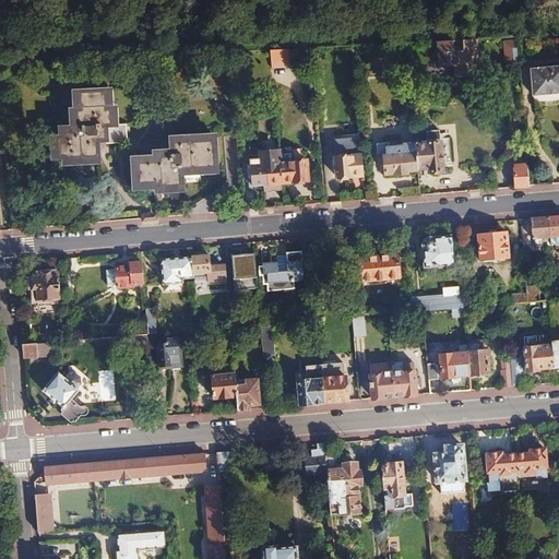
[(477,39),(437,42),(438,66),(454,64),(454,76),(479,74),(479,63),(478,48),(477,39)]
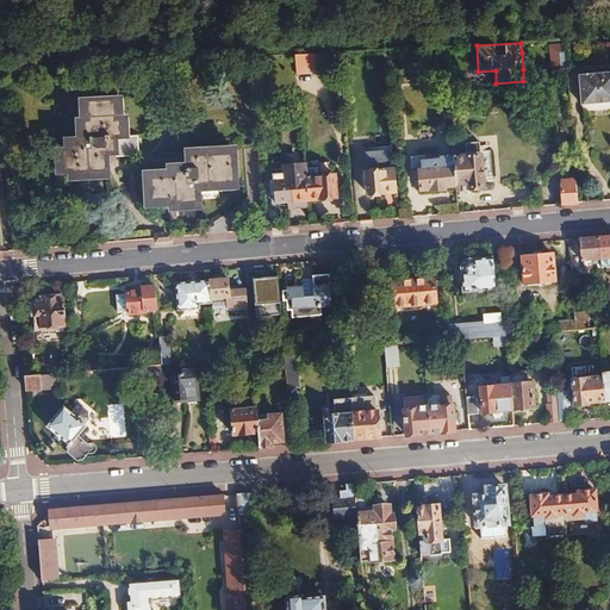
[(565,45),(552,45),(554,76),(567,75),(565,45)]
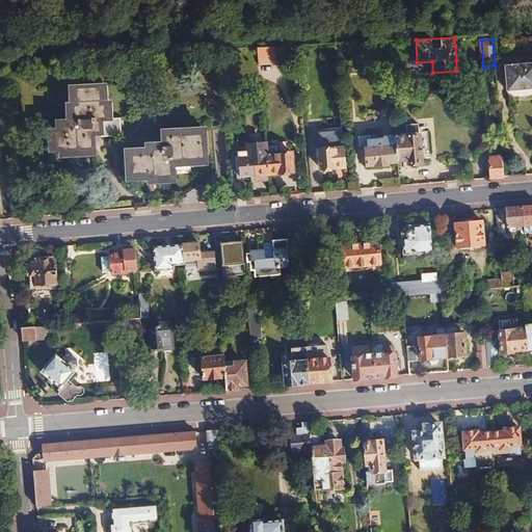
[(273,47),(257,48),(258,65),(274,64),(273,47)]
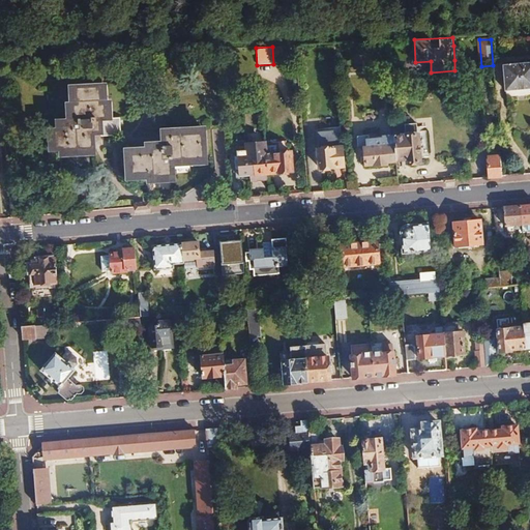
[(529,62),(504,65),(506,91),(529,88),(529,62)]
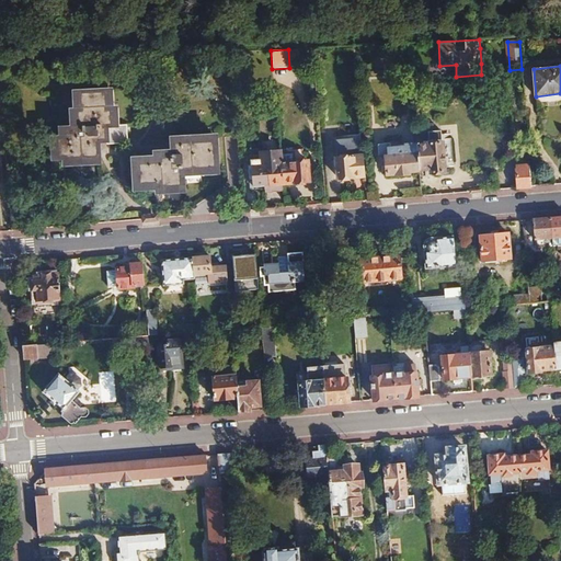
[(73,128),(63,129),(63,138),(54,139),(54,160),(64,160),(64,163),(100,161),(99,141),(107,140),(107,144),(127,142),(127,125),(116,126),(115,107),(112,109),(110,91),(77,93),(78,111),(72,111),(73,128)]
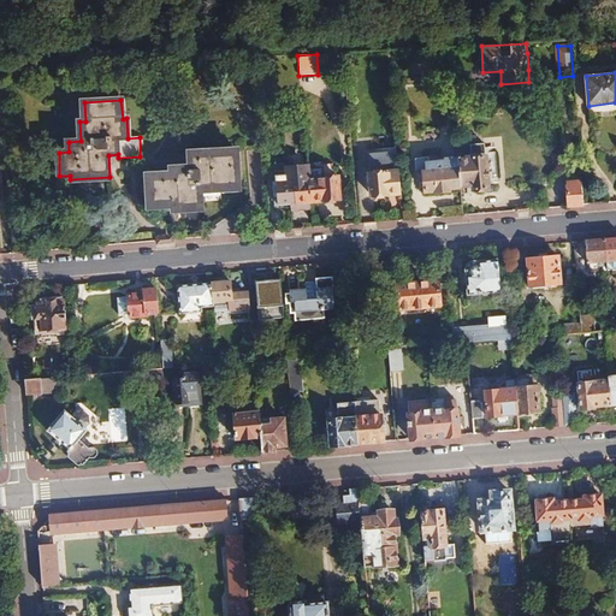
[(366,136),(357,137),(359,152),(368,152),(366,136)]
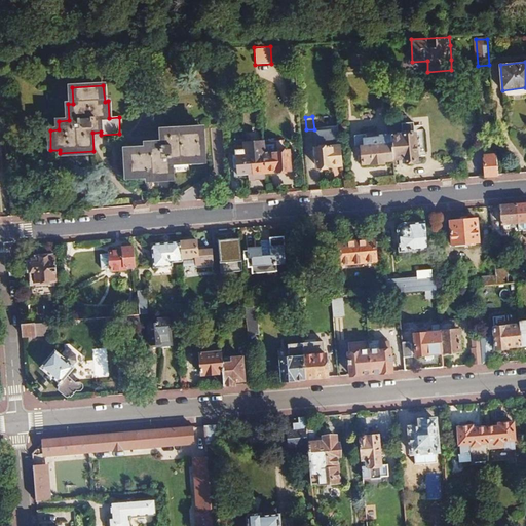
[(403,134),(391,135),(395,159),(404,159),(405,162),(419,160),(416,133),(415,133),(414,122),(402,123),(403,134)]
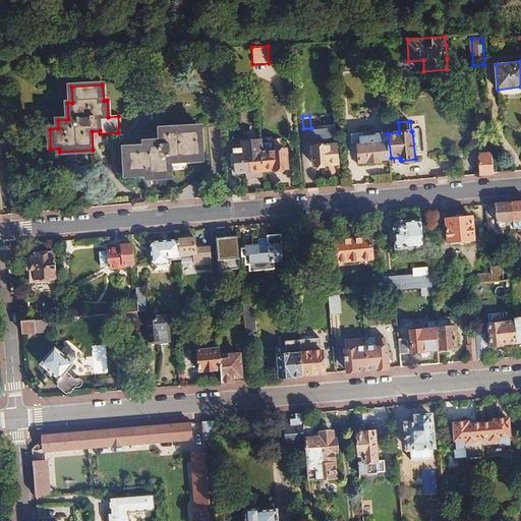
[(145,149),(125,150),(127,175),(147,174),(147,178),(172,176),(171,162),(204,160),(201,128),(160,131),(160,142),(145,145),(145,149)]
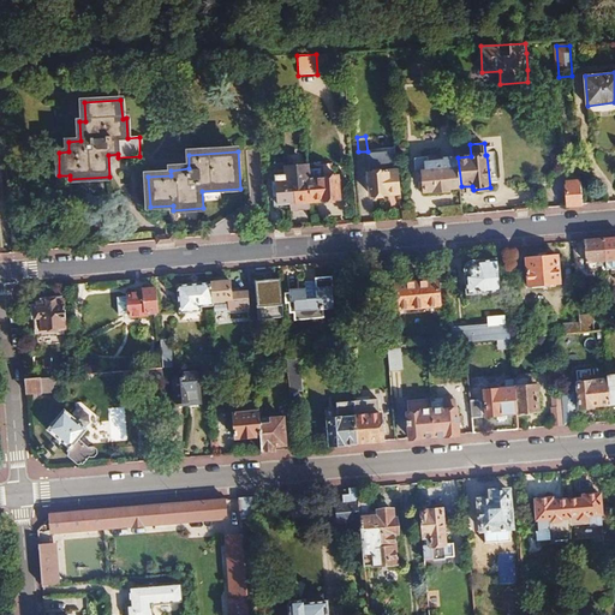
[(371,173),(370,173),(370,175),(365,177),(366,183),(370,183),(371,196),(400,193),(396,151),(369,153),(371,173)]
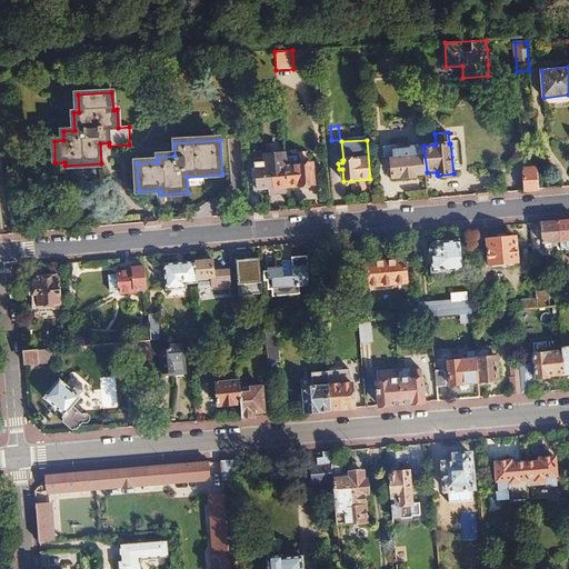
[(388,149),(387,151),(388,167),(392,166),(393,178),(402,177),(403,178),(416,177),(416,173),(427,172),(423,146),(412,147),(412,151),(395,153),(395,150),(392,148),(388,149)]
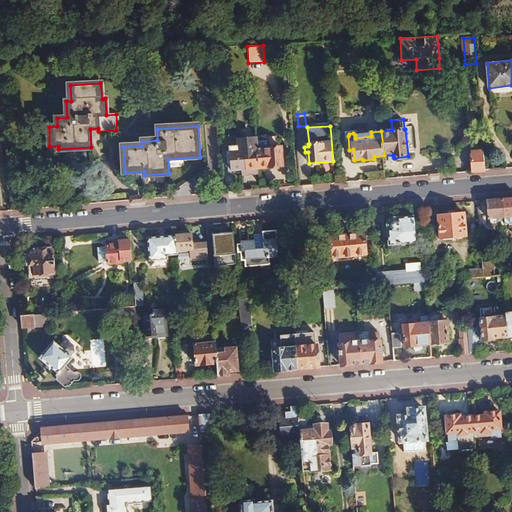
[(229,150),(226,150),(227,165),(241,164),(240,159),(245,158),(246,169),(259,168),(283,166),(281,147),(277,148),(276,137),(239,139),(239,144),(229,145),(229,150)]
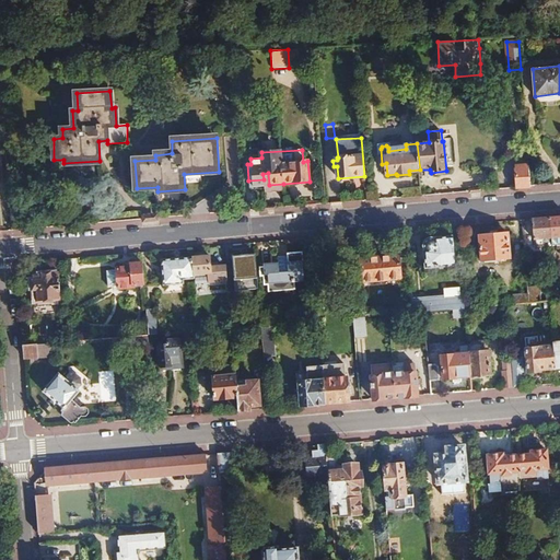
[(516,168),(516,172),(516,178),(517,187),(531,186),(529,167),(516,168)]
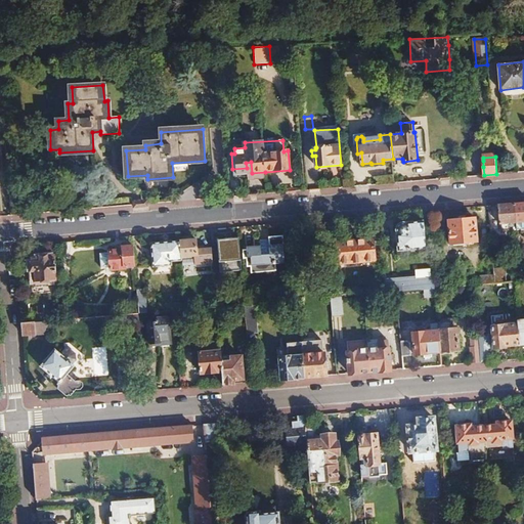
[(523,202),(514,203),(515,222),(516,222),(523,221),(523,202)]
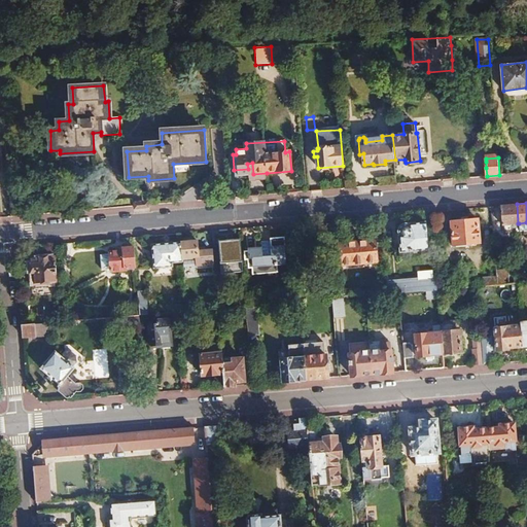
[(517,204),(500,206),(501,224),(518,223),(517,204)]
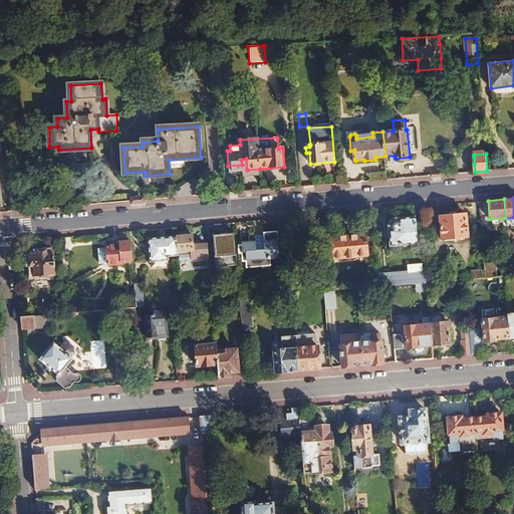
[(465,215),(440,217),(441,239),(467,237),(465,215)]
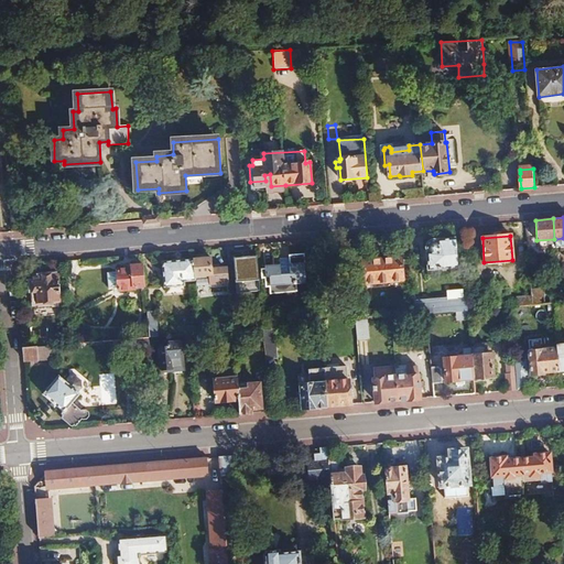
[(401,238),(390,239),(390,248),(402,247),(401,238)]
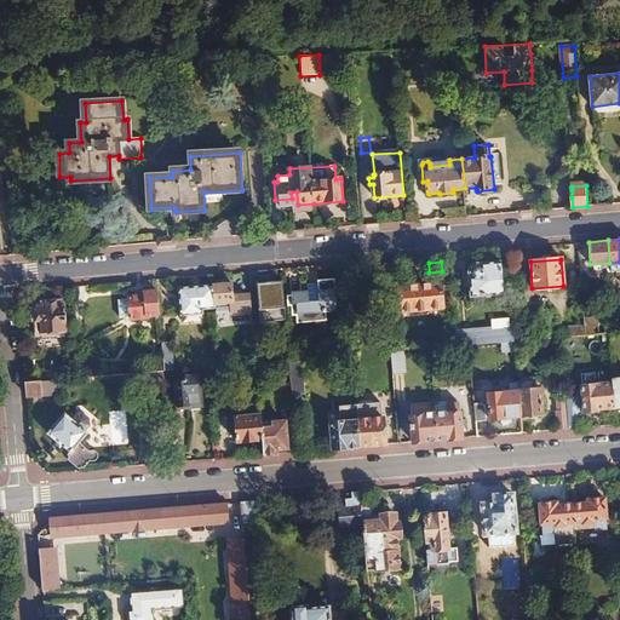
[(470,269),(469,273),(469,275),(470,276),(471,279),(469,279),(470,297),(504,294),(501,264),(481,265),(481,269),(480,268),(477,267),(475,267),(472,268),(470,269)]
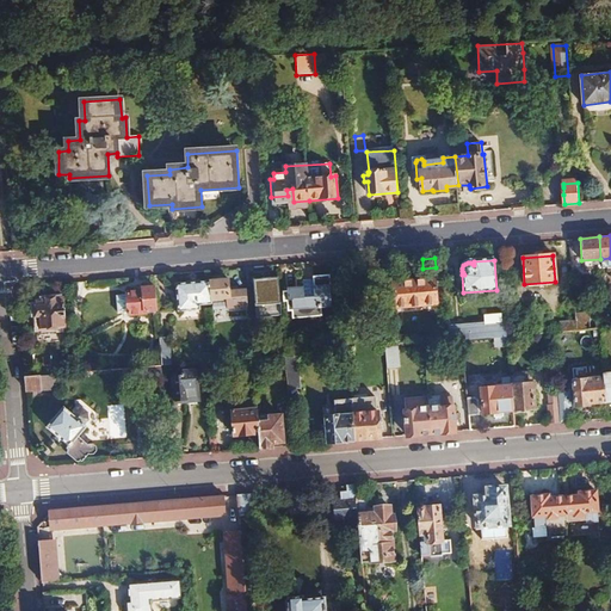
[(278,276),(253,278),(255,303),(281,301),(278,276)]
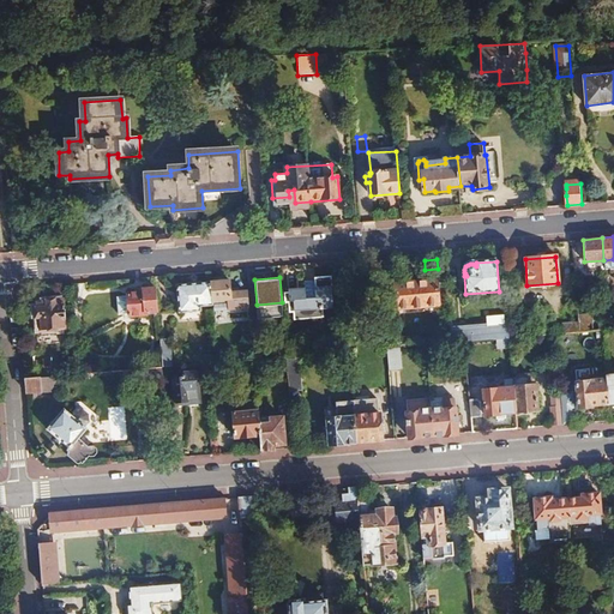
[(315,287),(292,289),(292,293),(293,295),(293,301),(293,307),(301,306),(301,311),(321,308),(321,298),(331,298),(331,278),(314,280),(315,287)]
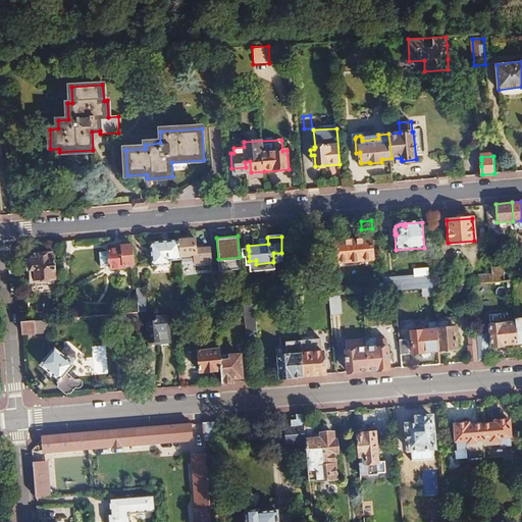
[(373,238),(335,241),(337,263),(374,260),(373,238)]
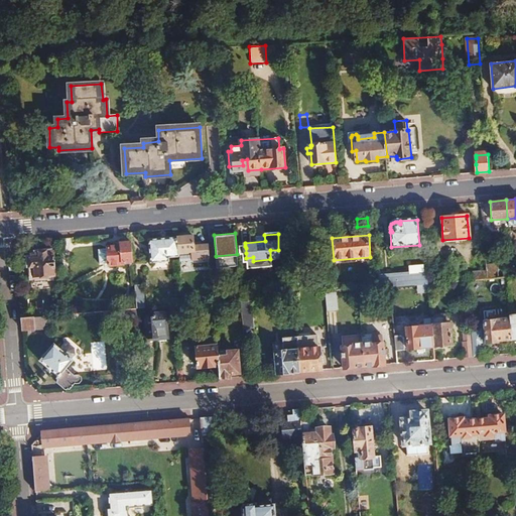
[(192,237),(177,238),(178,258),(179,263),(210,260),(209,245),(194,247),(192,237)]
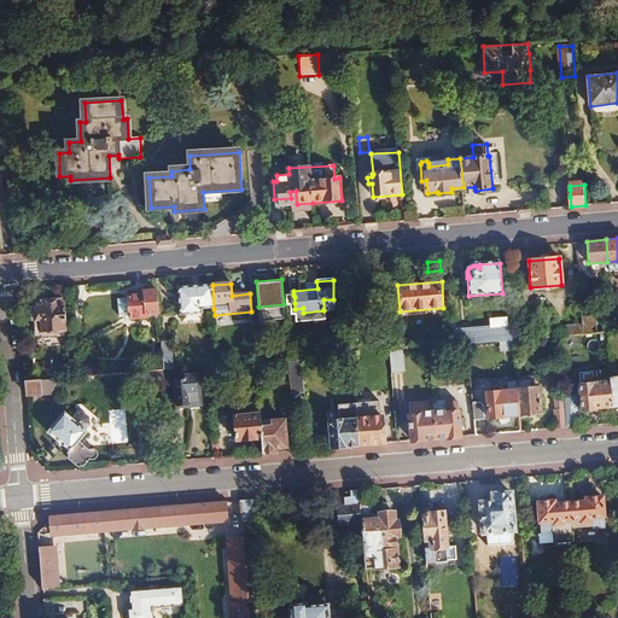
[(213,285),(178,289),(180,316),(202,314),(200,310),(214,309),(213,285)]
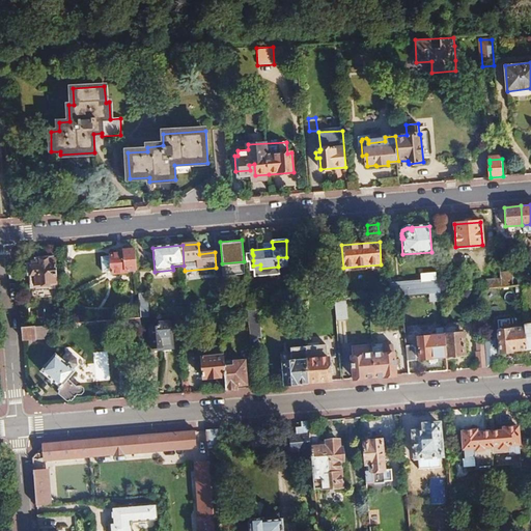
[(124,253),(110,254),(110,257),(111,261),(111,275),(137,272),(135,249),(124,250),(124,253)]
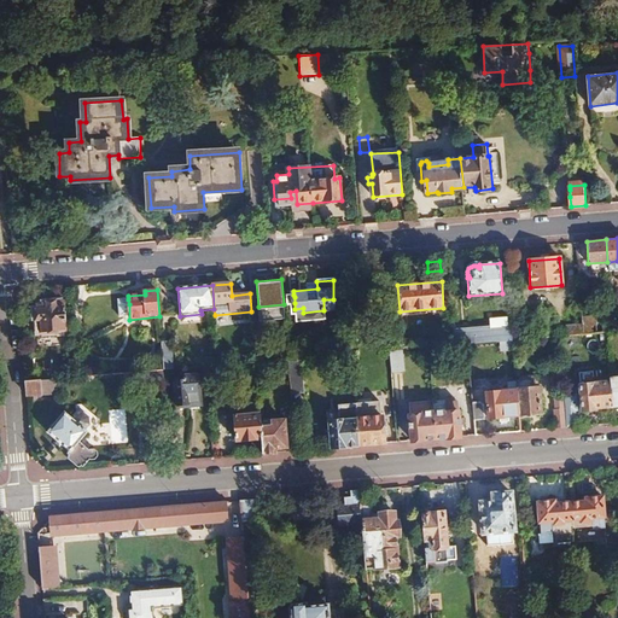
[(129,304),(128,299),(118,299),(118,318),(129,316),(129,304)]
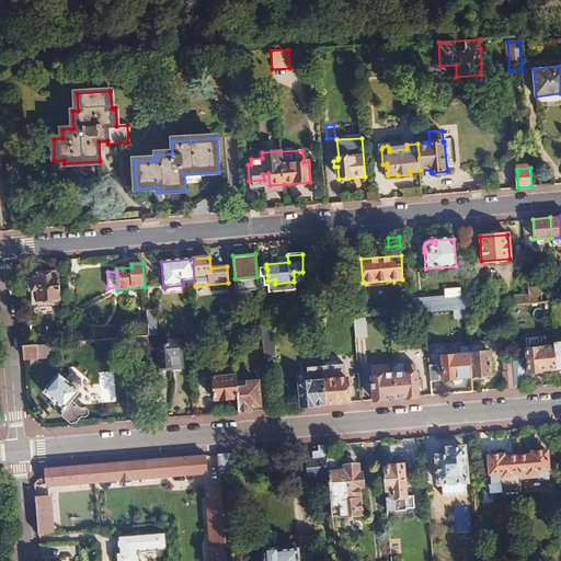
[(34,279),(32,282),(33,301),(38,300),(38,304),(46,302),(46,300),(60,299),(58,274),(42,275),(42,278),(34,279)]
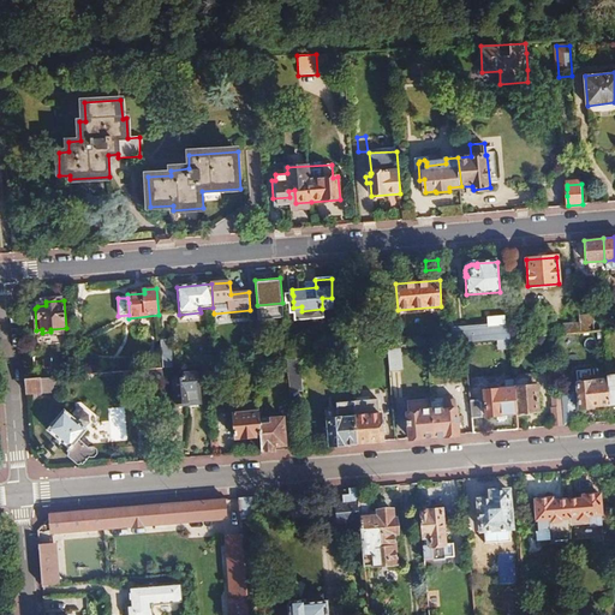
[(592,309),(578,310),(579,322),(580,333),(593,330),(593,324),(592,309)]
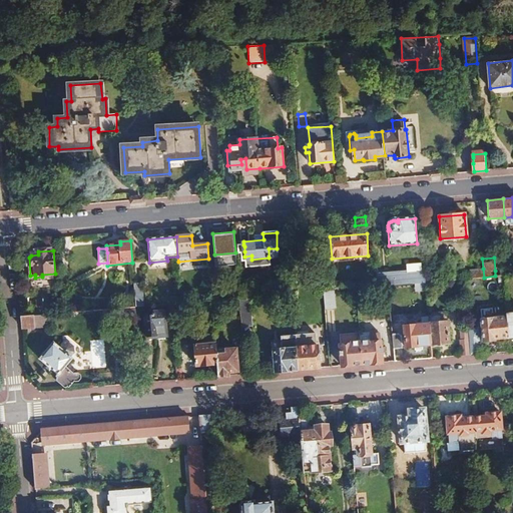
[(503,270),(495,271),(495,276),(503,276),(509,275),(508,267),(503,267),(503,270)]
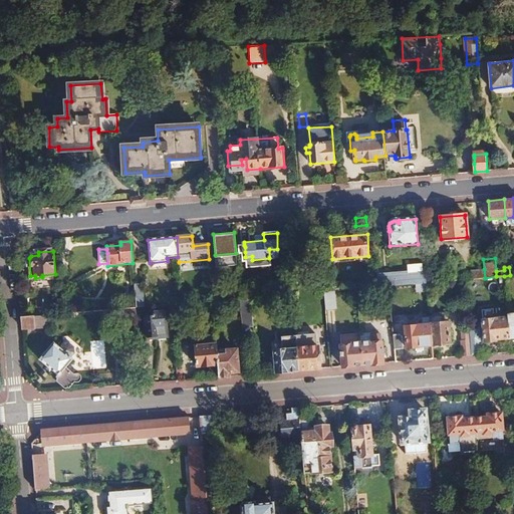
[(484,269),(470,270),(471,279),(485,278),(484,269)]
